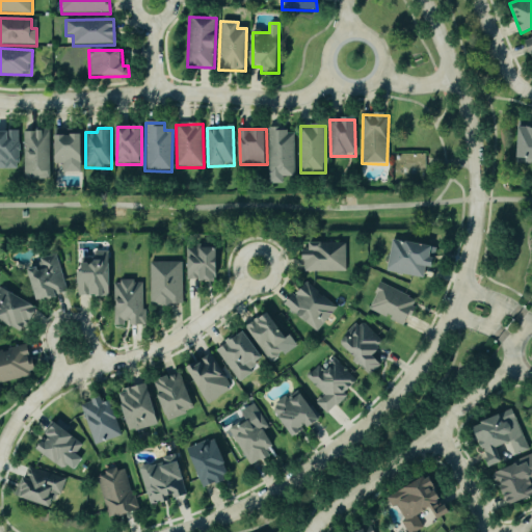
[(295,177),(295,135),(288,135),(288,129),(270,129),(269,184),(284,184),(284,177),(295,177)]
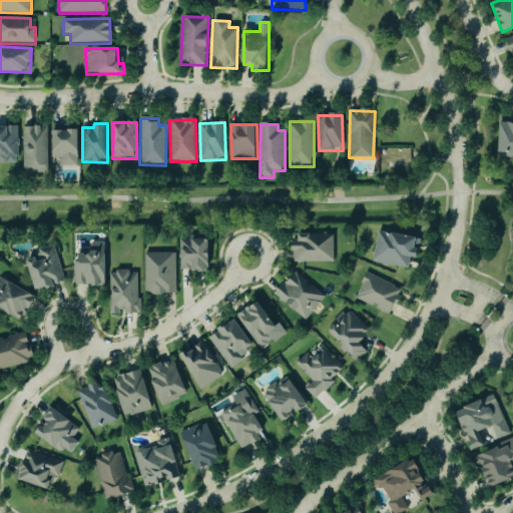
[(512,124),(502,124),(500,156),(512,156),(512,124)]
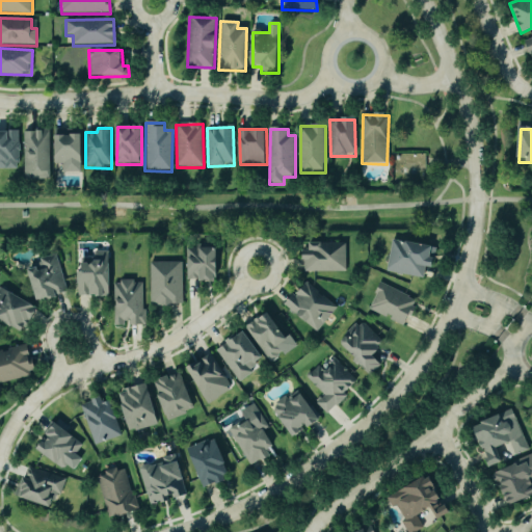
[(24,132),(25,181),(51,180),(50,131),(24,132)]
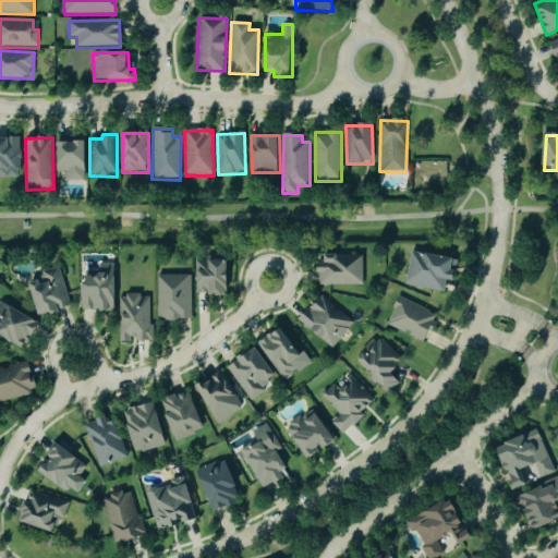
[(0,178),(21,178),(20,138),(0,138),(0,178)]
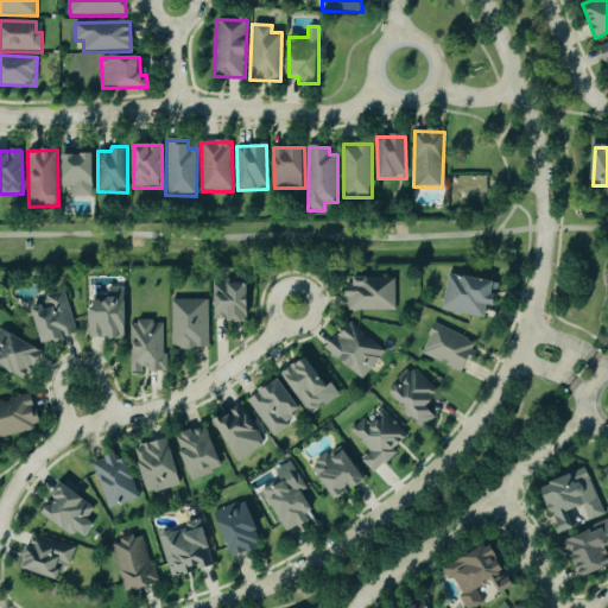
[(94,152),(64,152),(64,188),(74,188),(74,198),(94,197),(94,152)]
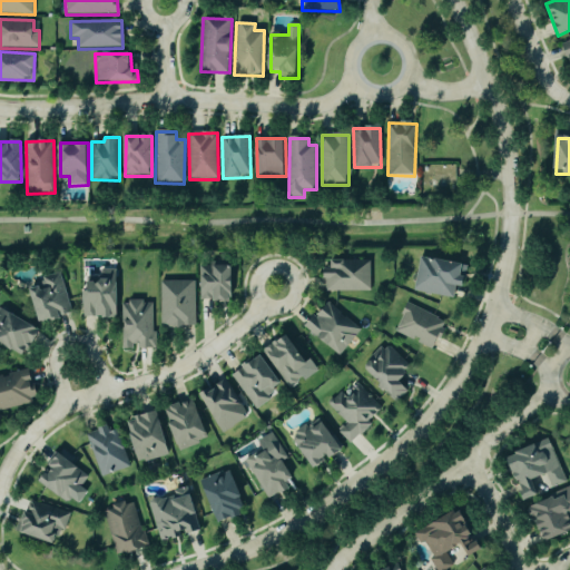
[(464,263),(421,256),(414,291),(453,297),(455,285),(464,286),(467,276),(462,276),(464,263)]
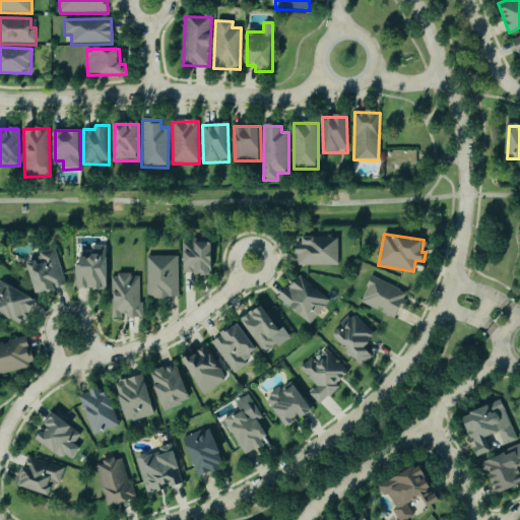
[(338,266),(338,237),(303,236),(303,245),(297,244),(297,265),(338,266)]
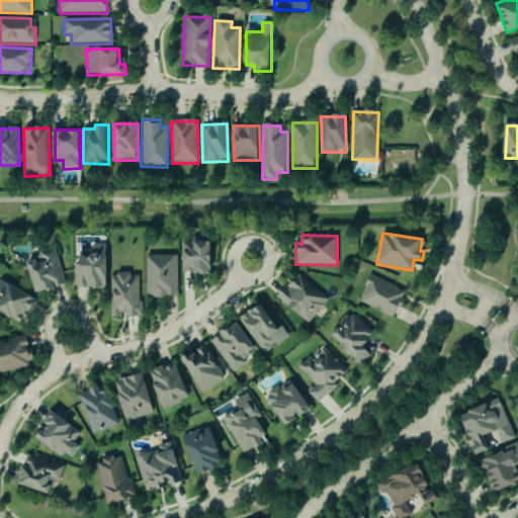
[(182,273),(213,272),(212,240),(181,241),(182,273)]
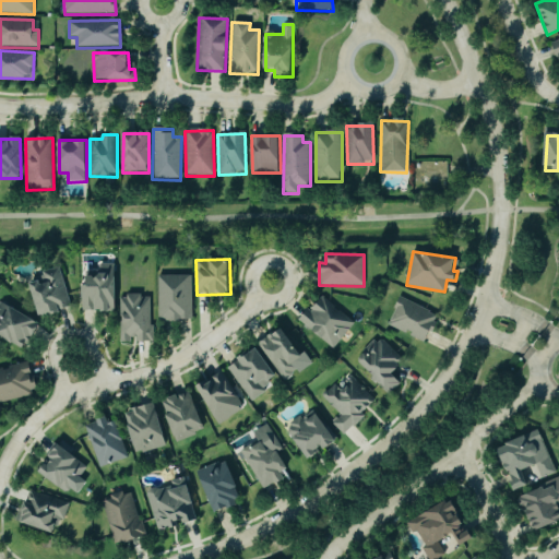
[(83,310),(116,310),(116,263),(98,263),(98,270),(86,270),(86,285),(83,285),(83,310)]
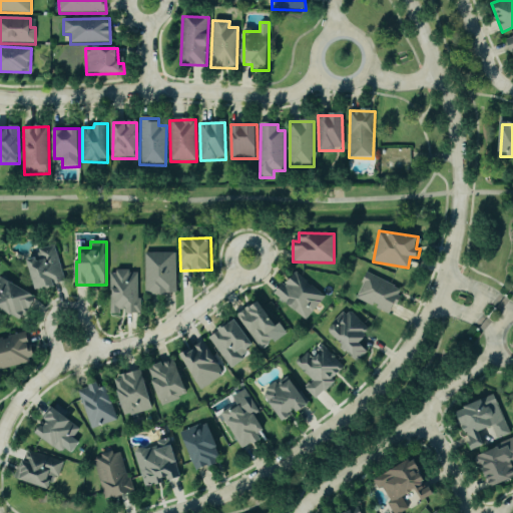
[(27,261),(37,292),(65,282),(53,244),(38,249),(40,255),(27,261)]
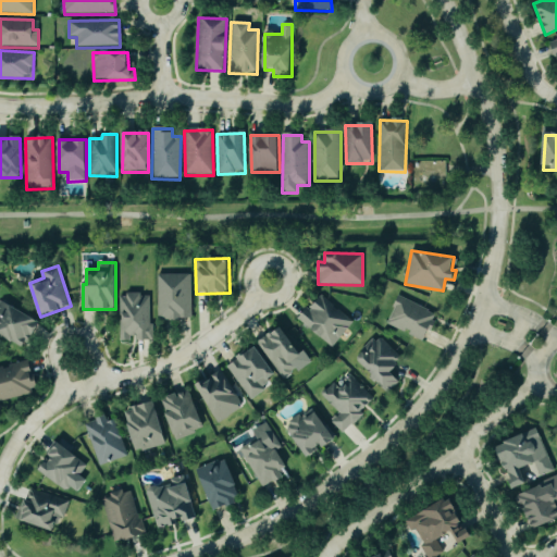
[(192,319),(190,274),(157,274),(158,320),(192,319)]
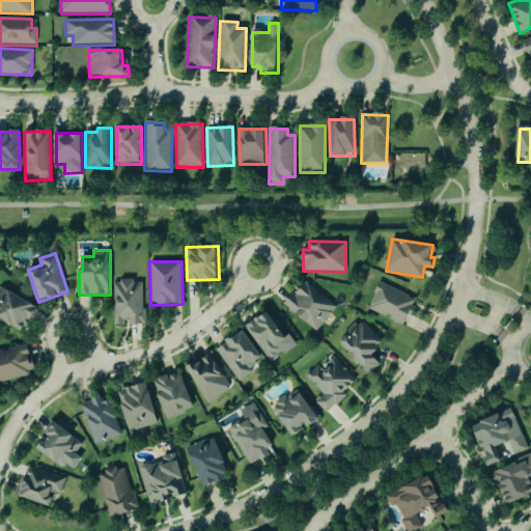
[(144,324),(144,280),(114,280),(114,325),(123,325),(123,324),(144,324)]
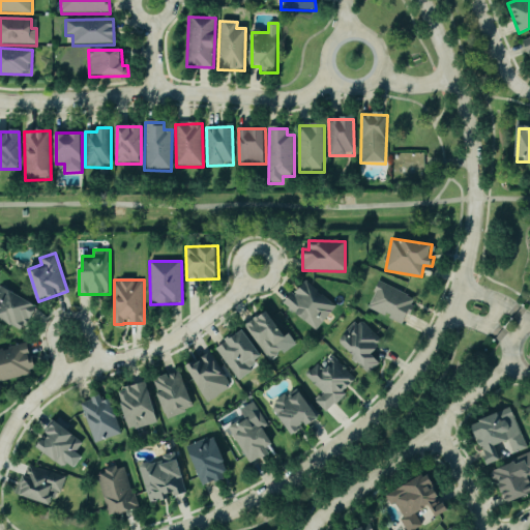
[(316,331),(336,306),(304,280),(284,303),(316,331)]
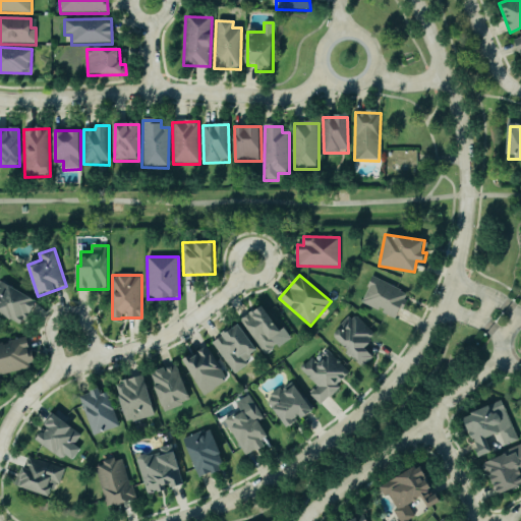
[(398,317),(407,291),(370,279),(362,305),(398,317)]
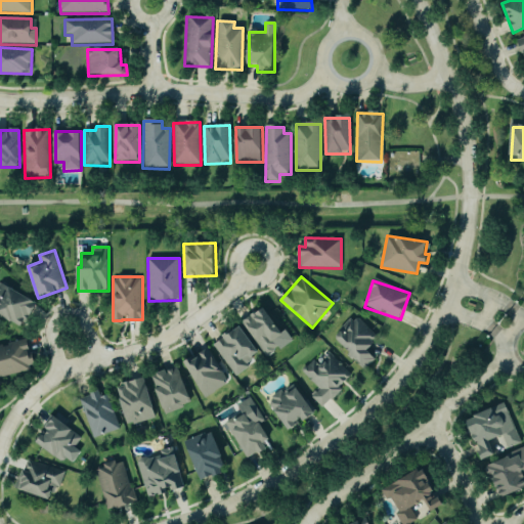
[(0,282),(0,314),(24,329),(38,303),(1,281),(0,282)]
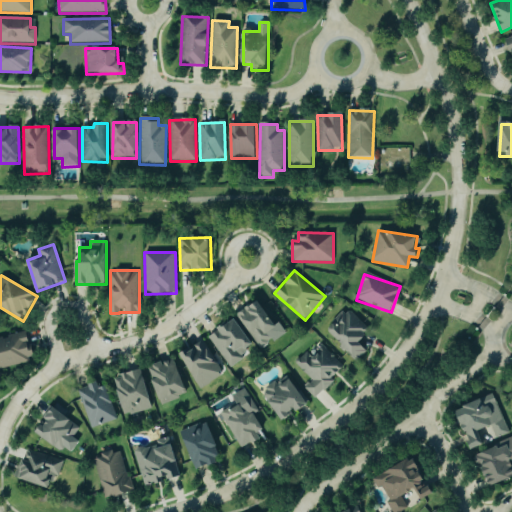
[(240,310),(256,346),(279,337),(263,300),(240,310)]
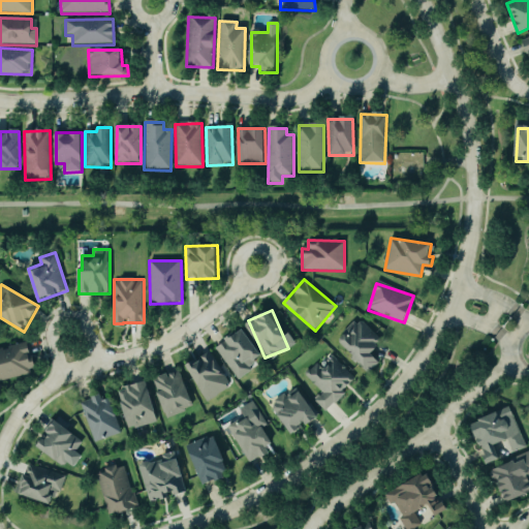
[(368,373),(379,363),(371,352),(381,343),(360,319),(337,339),(368,373)]
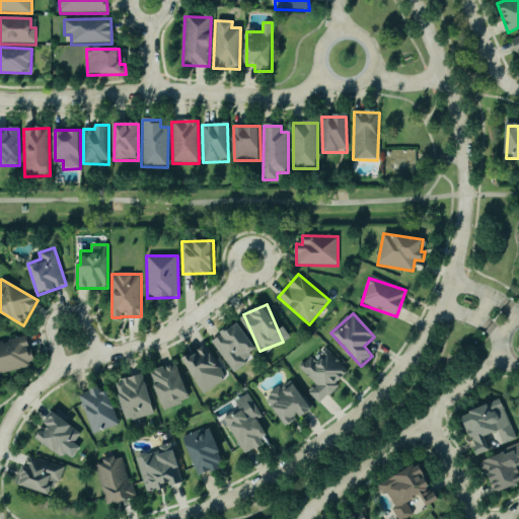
[(211,342),(230,371),(258,352),(238,321),(220,334),(221,336),(211,342)]
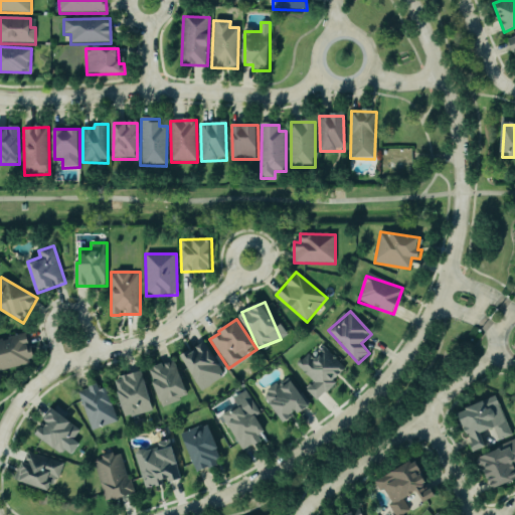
[(0,339),(0,369),(34,362),(28,333),(0,339)]
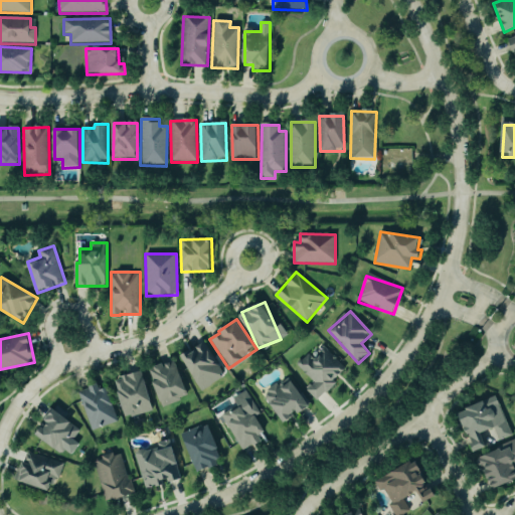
[(198,389),(222,379),(206,343),(182,354),(198,389)]
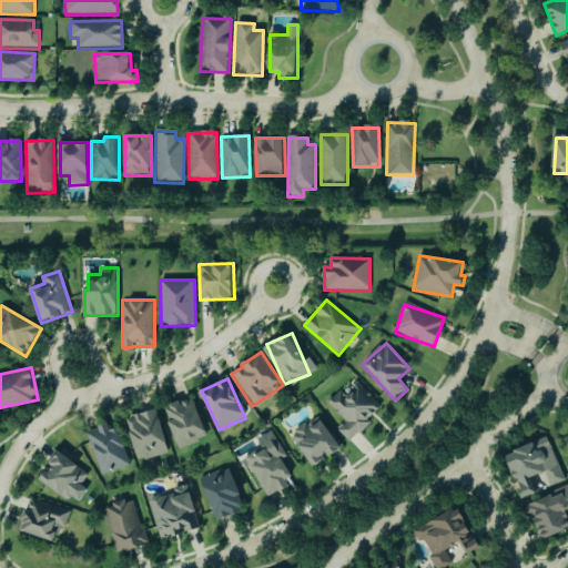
[(344,423),(337,429),(348,443),(369,424),(366,421),(379,408),(358,384),(345,396),(340,391),(326,402),(344,423)]
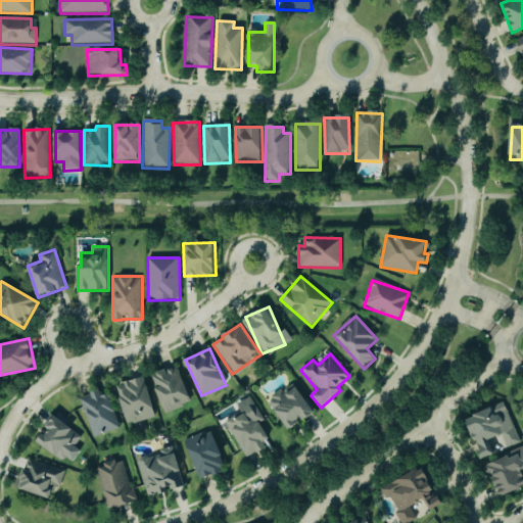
[(150,376),(164,412),(192,400),(177,365),(150,376)]
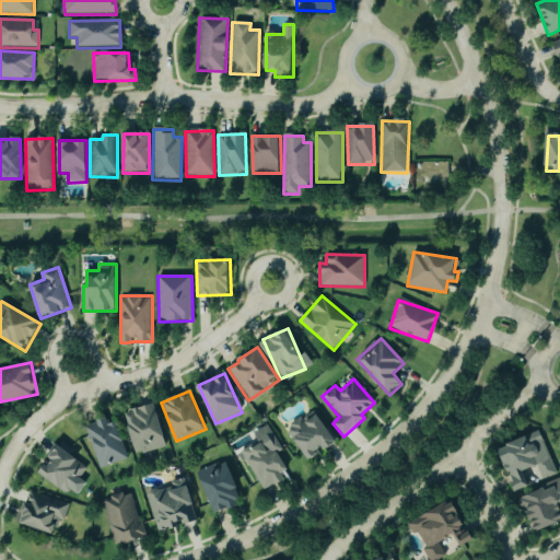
[(167,446),(155,404),(125,411),(137,455),(167,446)]
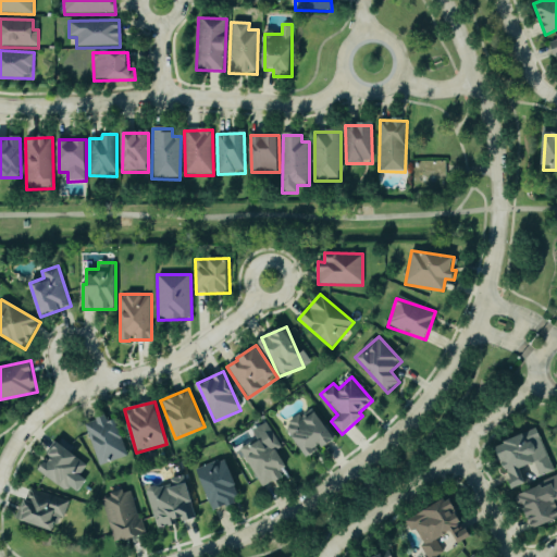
[(335,437),(312,407),(285,426),(308,458),(335,437)]
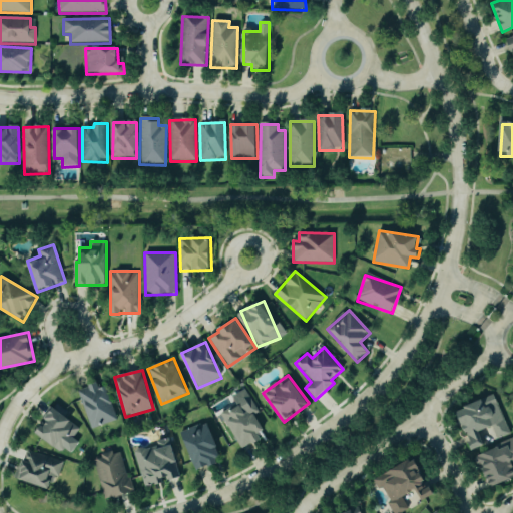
[(90,429),(115,421),(102,382),(77,390),(90,429)]
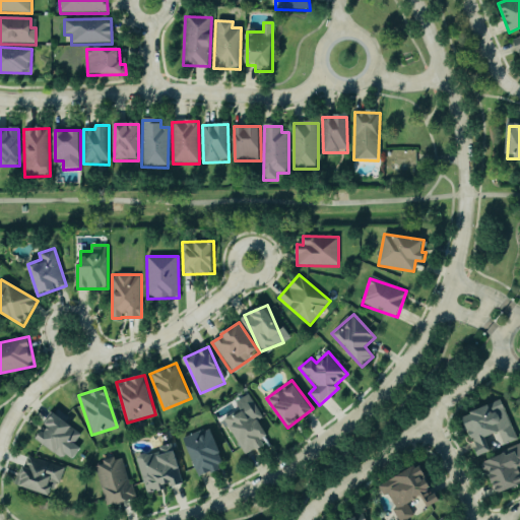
[(262,416),(248,394),(236,402),(240,408),(221,419),(244,455),(269,439),(257,419),(262,416)]
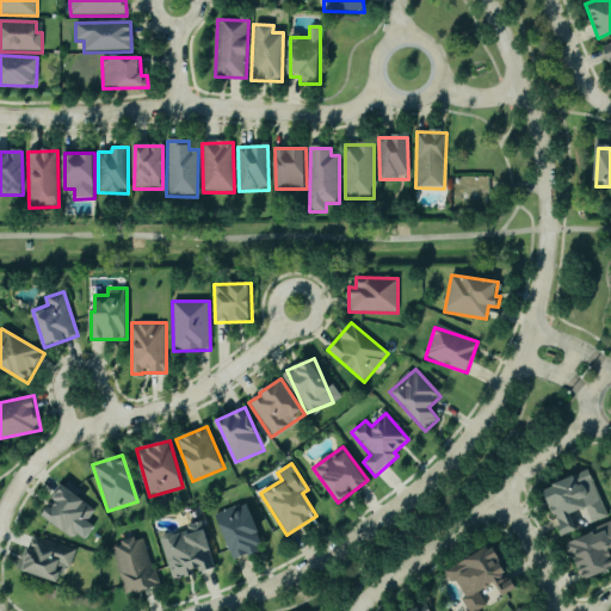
[(608,518),(591,470),(547,487),(565,535),(608,518)]
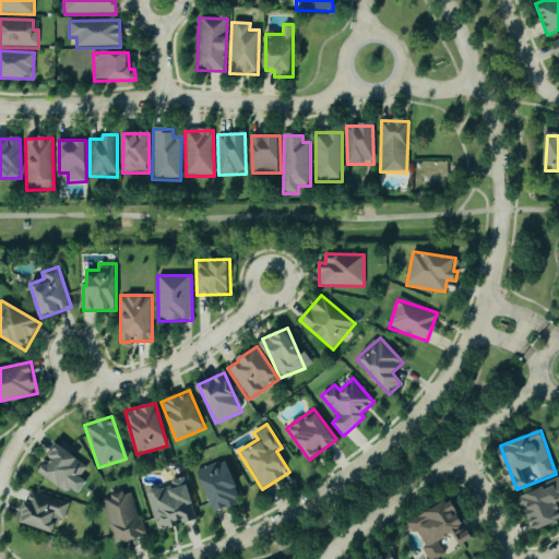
[(88,466),(57,443),(37,472),(69,495),(88,466)]
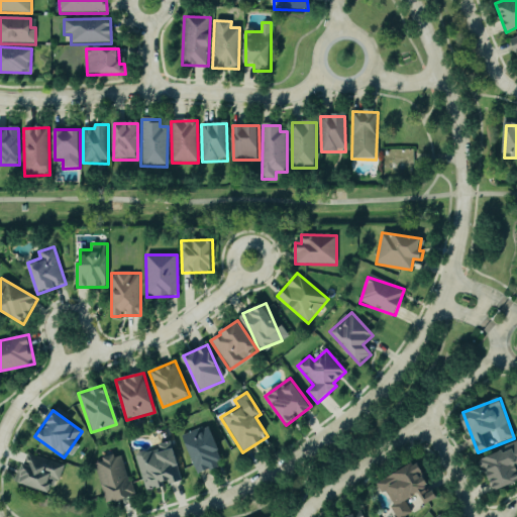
[(197,474),(224,463),(210,425),(184,434),(197,474)]
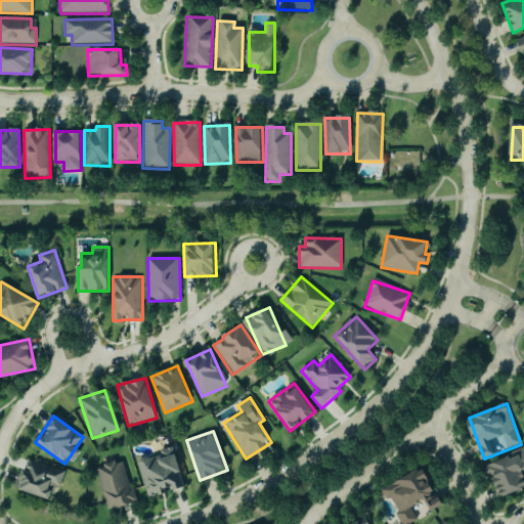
[(136,461),(146,498),(185,488),(174,447),(160,450),(161,454),(136,461)]
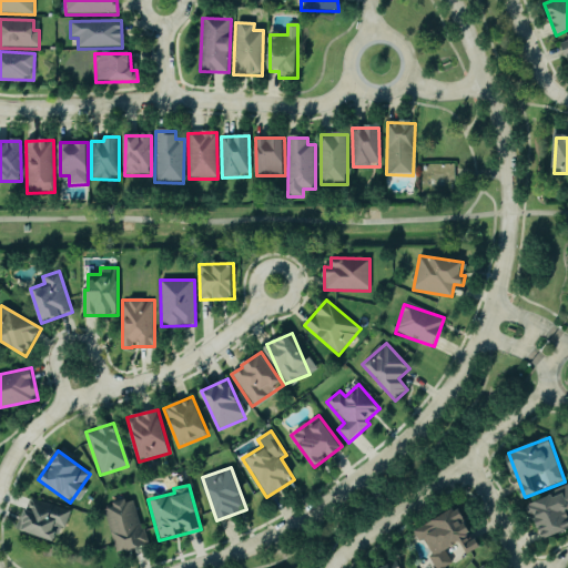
[(567,528),(567,488),(530,501),(541,537),(567,528)]
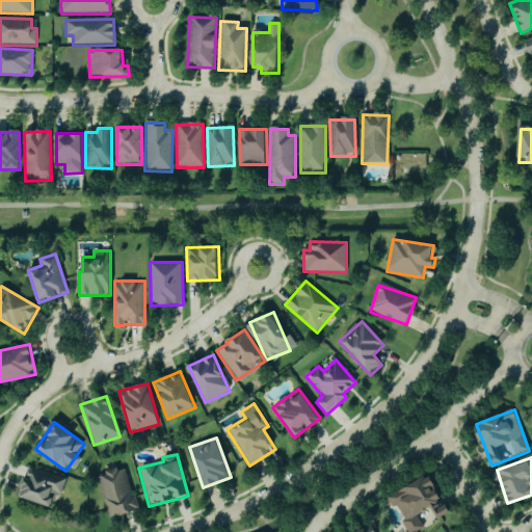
[(17,497),(54,508),(64,478),(27,466),(17,497)]
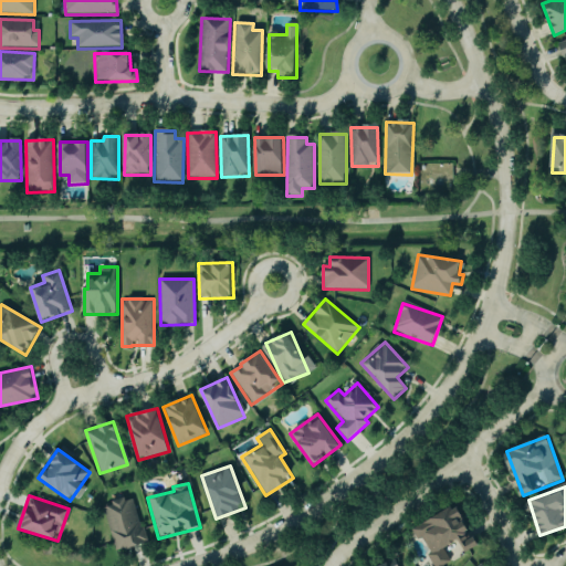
[(102,506),(116,552),(146,543),(133,498),(102,506)]
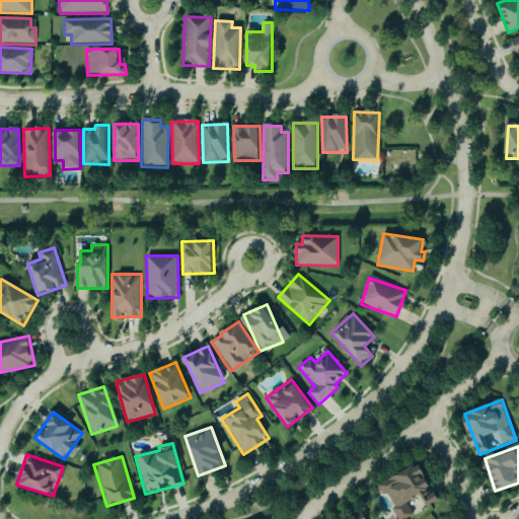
[(377,486),(383,496),(386,494),(398,518),(405,518),(413,516),(405,503),(422,495),(428,506),(441,500),(437,492),(435,493),(421,463),(377,486)]
